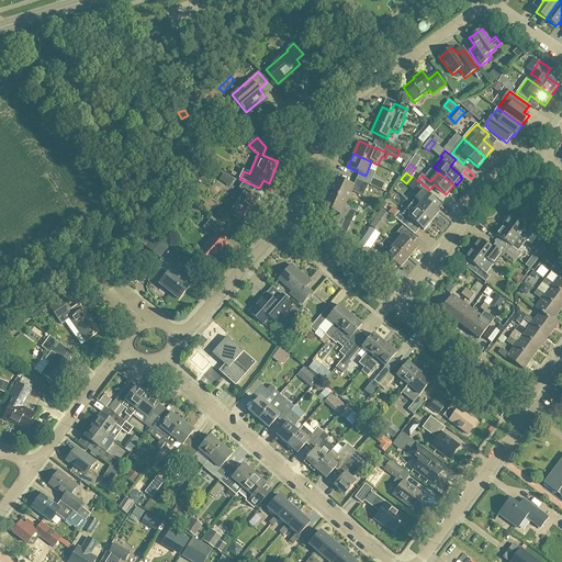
[(329,191),(347,200),(351,192),(362,197),(368,184),(357,180),(353,186),(336,177),(329,191)]
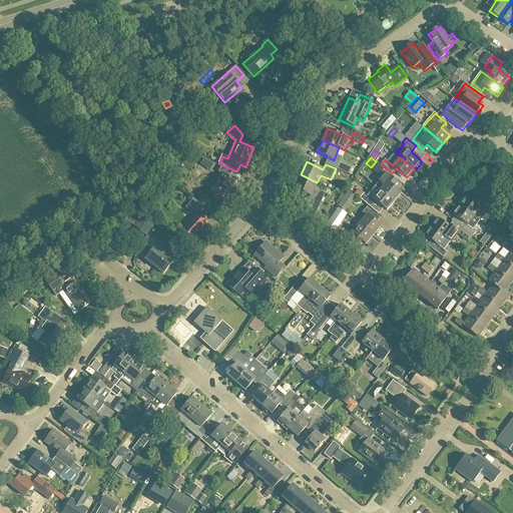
[(349,174),(352,168),(340,162),(337,168),(349,174)]
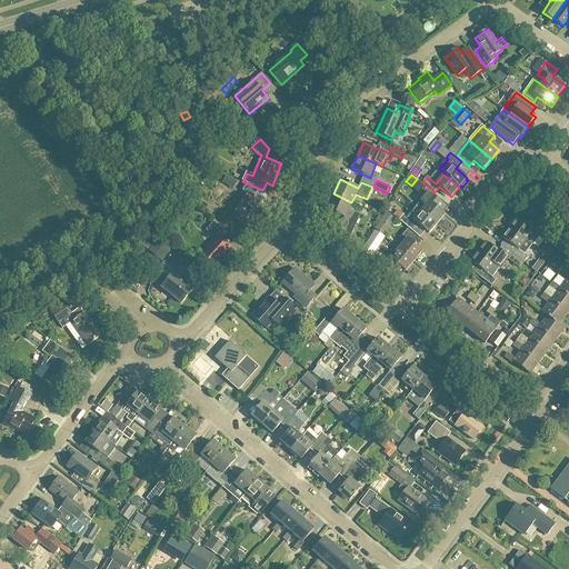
[(251,212),(252,213),(260,202),(253,198),(257,191),(247,183),(242,191),(246,193),(230,216),(245,225),(250,217),(249,216),(251,212)]
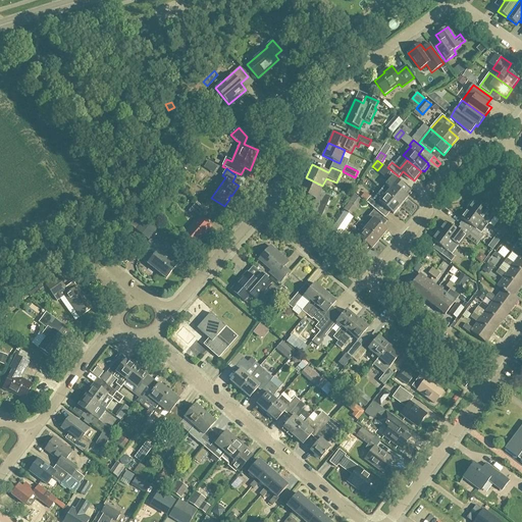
[(381,190),(386,194),(401,206),(408,197),(405,194),(409,190),(390,173),(384,180),(385,185),(381,190)]
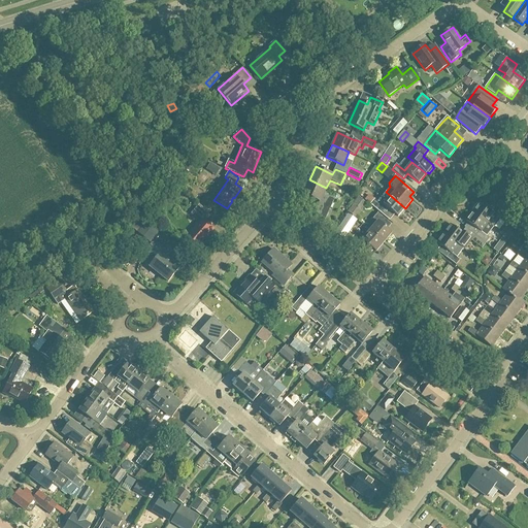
[(326,188),(309,179),(302,194),(320,201),(315,211),(325,220),(334,200),(323,195),(326,188)]
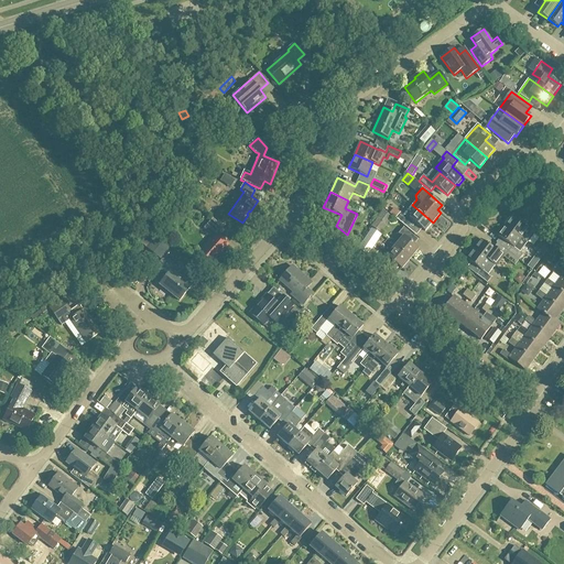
[(206,204),(205,205),(202,209),(207,214),(212,208),(206,204)]
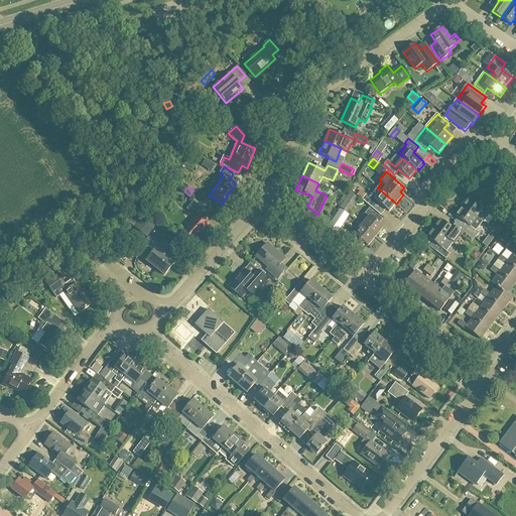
[(389,212),(396,204),(382,191),(377,187),(369,197),(367,195),(363,200),(373,209),(378,203),(389,212)]
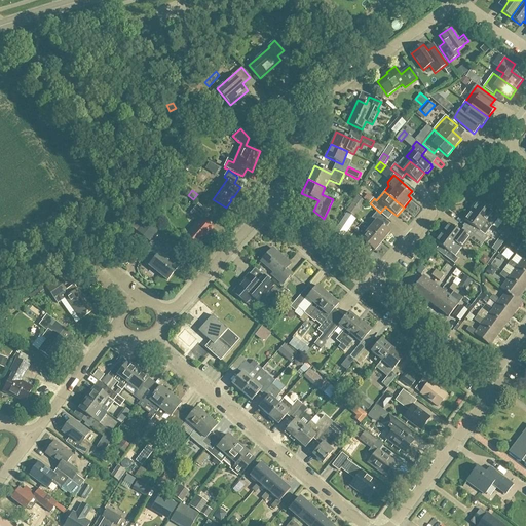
[(342,202),(349,207),(353,201),(347,196),(342,202)]
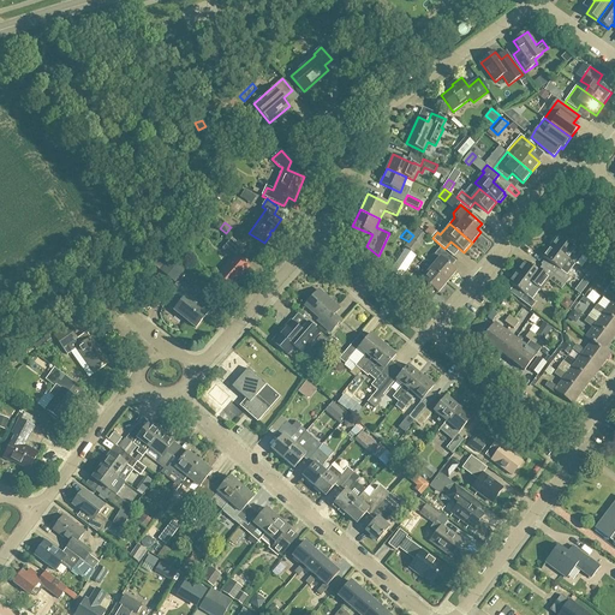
[(575,264),(583,255),(586,257),(591,251),(579,243),(574,248),(560,237),(551,246),(575,264)]
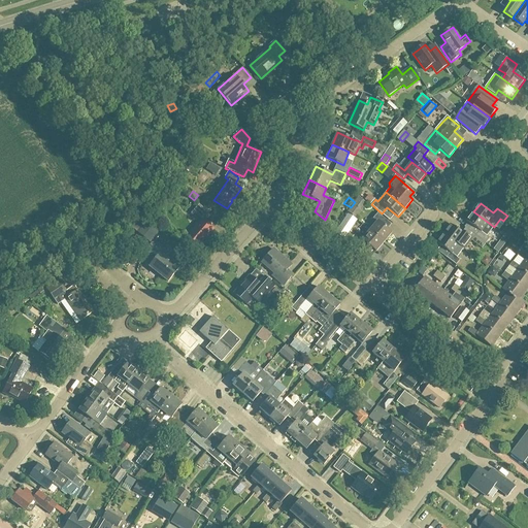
[(191,213),(194,217),(199,222),(187,236),(199,246),(213,229),(204,221),(210,215),(199,204),(191,213)]
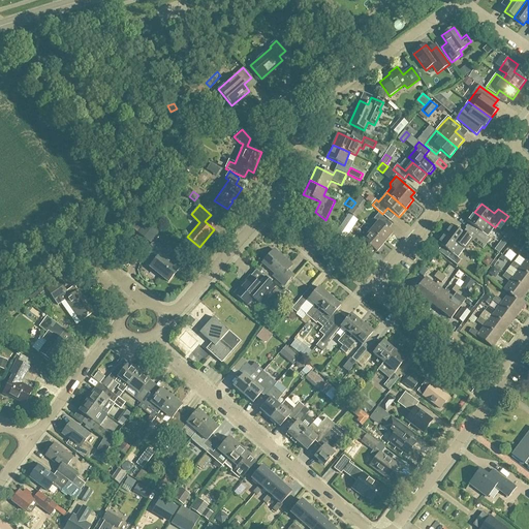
[(348,213),(356,219),(362,213),(353,207),(348,213)]
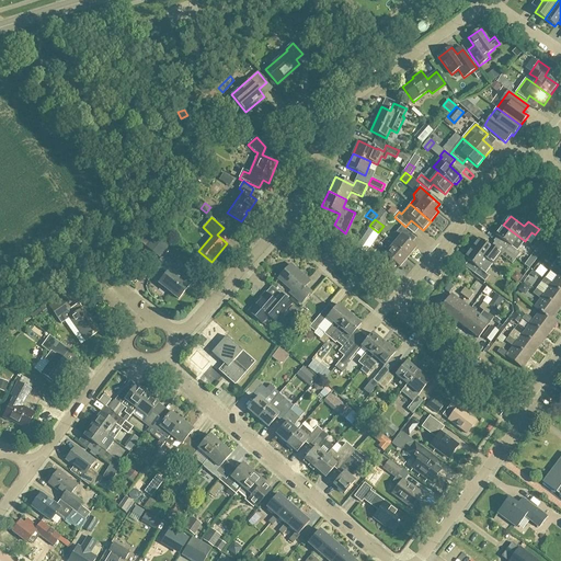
[(505,251),(516,259),(521,253),(517,251),(525,241),(503,225),(495,235),(510,245),(505,251)]
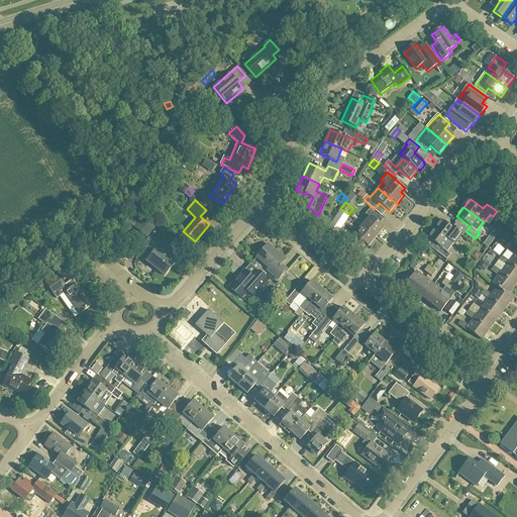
[(363,226),(377,237),(384,228),(379,224),(383,220),(371,209),(358,223),(363,226)]
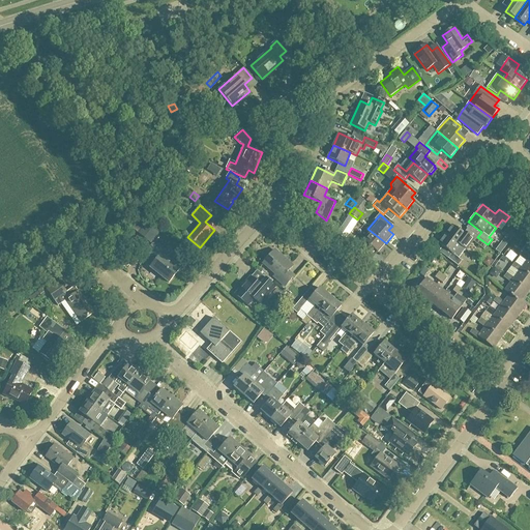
[(153,241),(160,231),(148,222),(139,233),(145,238),(147,236),(153,241)]
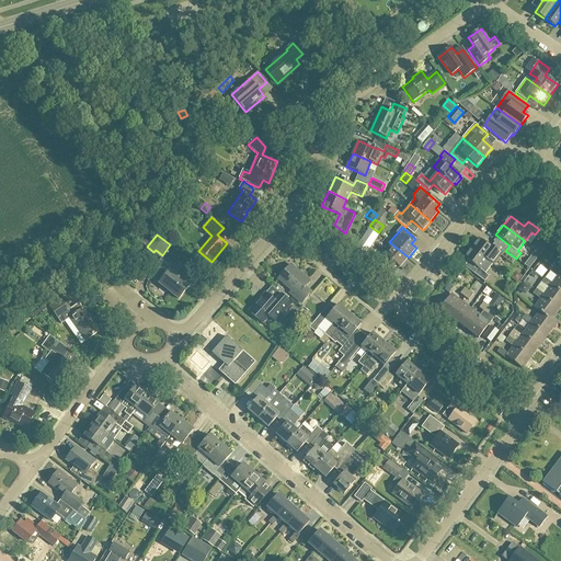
[(374,240),(364,235),(355,248),(365,254),(374,240)]
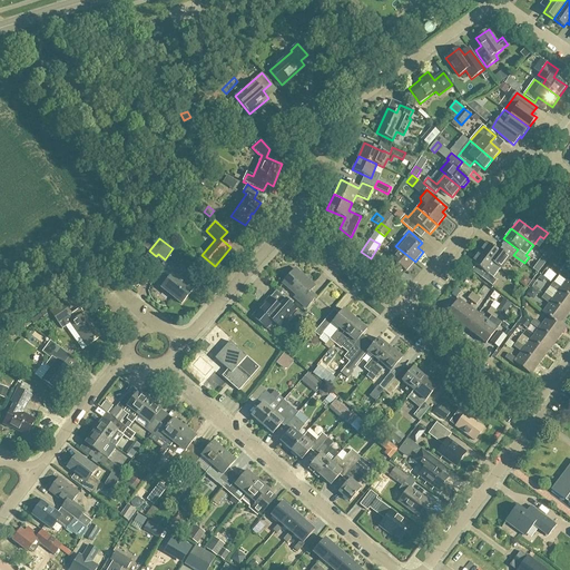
[(479,252),(501,268),(508,259),(503,256),(503,255),(487,243),(479,252)]
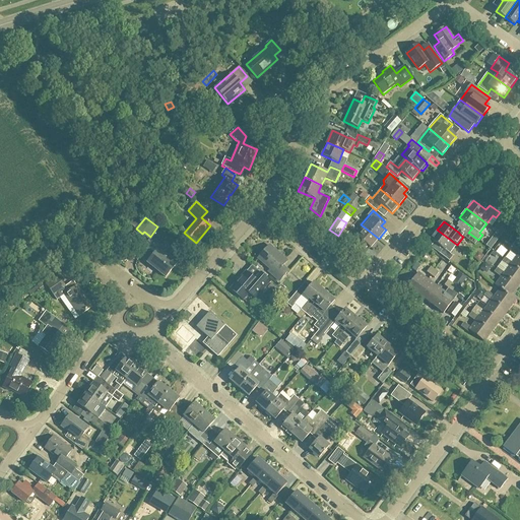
[(371,249),(379,239),(365,228),(356,237),(353,234),(349,239),(359,247),(363,242),(371,249)]
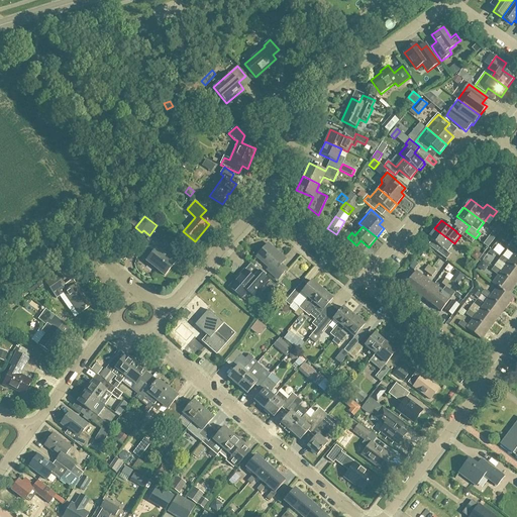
[(447,252),(454,243),(434,228),(428,237),(441,247),(437,252),(447,260),(451,254),(447,252)]
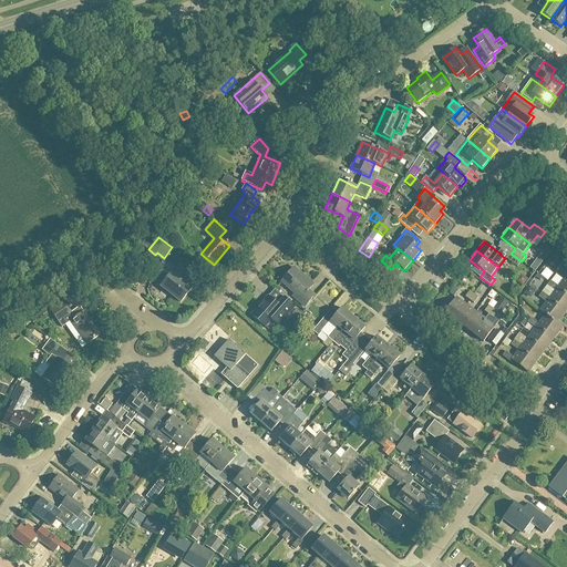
[(378,261),(382,256),(375,251),(372,256),(378,261)]
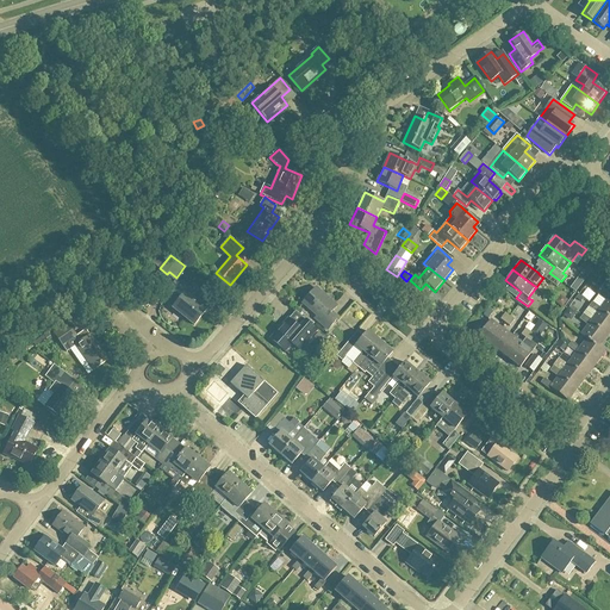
[(561,281),(549,273),(546,278),(558,287),(561,281)]
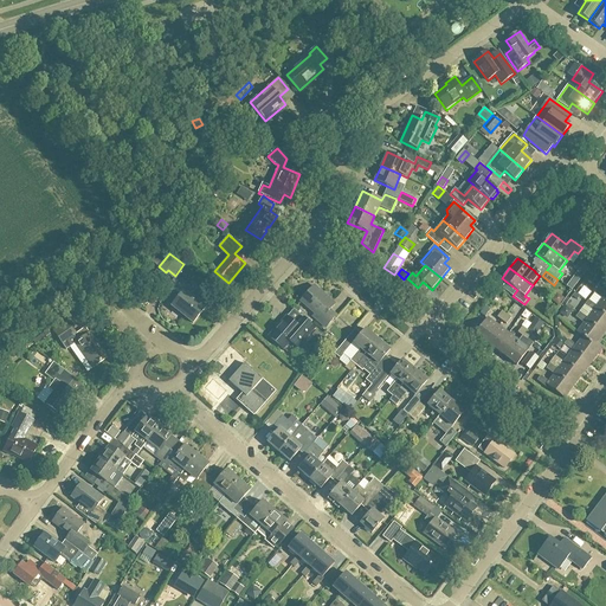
[(193,323),(207,307),(186,289),(188,287),(176,277),(168,289),(179,297),(172,307),(173,307),(174,304),(187,315),(185,317),(193,323)]
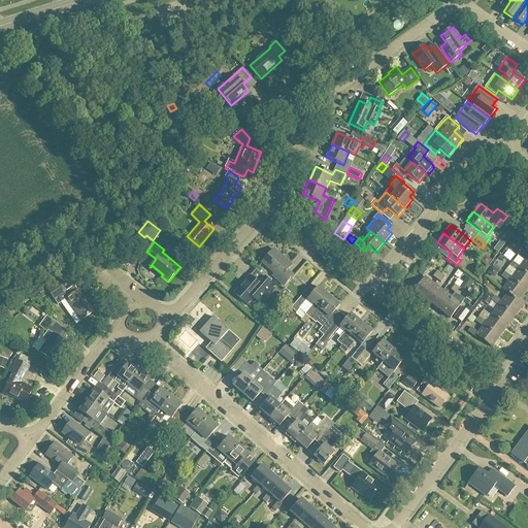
[(282,259),(283,258),(274,250),(262,263),(274,274),(273,276),(284,286),(293,276),(288,271),(292,266),(287,261),(286,262),(282,259)]
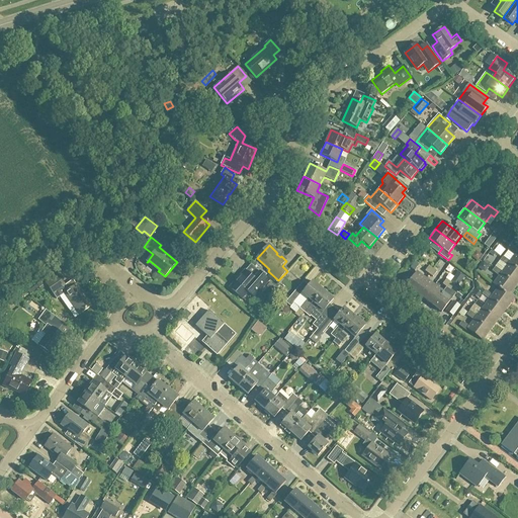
[(515,256),(510,262),(517,267),(517,251),(511,247),(508,251),(515,256)]
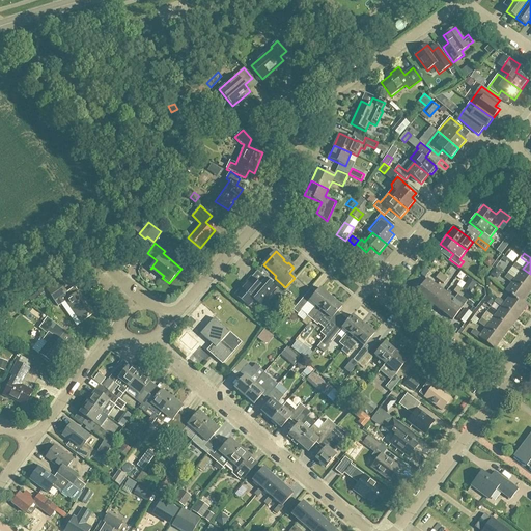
[(520,273),(515,279),(530,291),(530,290),(530,274),(523,269),(516,263),(513,268),(520,273)]
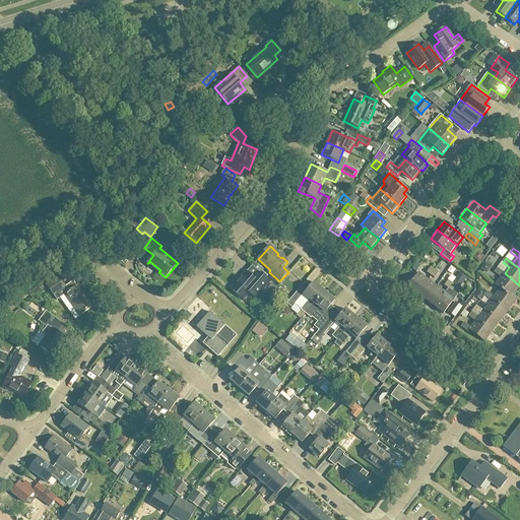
[(417,263),(412,269),(416,272),(421,266),(417,263)]
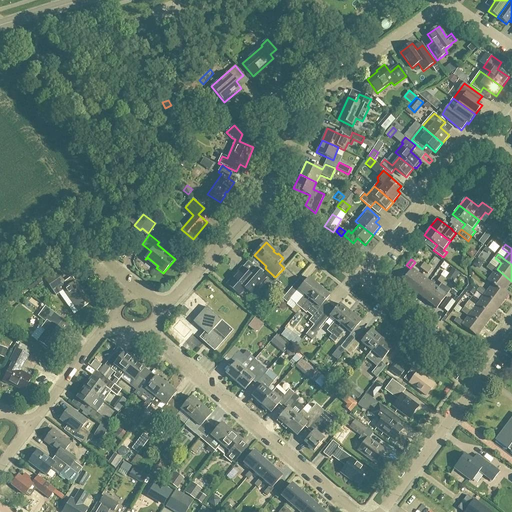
[(503,292),(511,281),(497,269),(490,264),(487,268),(494,273),(488,281),(493,285),(503,292)]
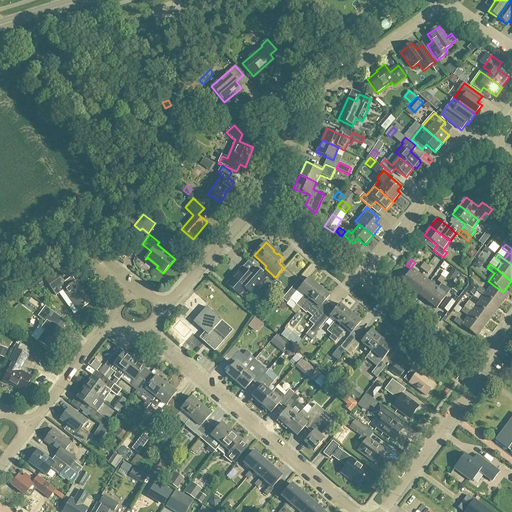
[(250,294),(254,290),(265,277),(257,270),(251,276),(242,268),(228,285),(239,295),(244,289),(250,294)]
